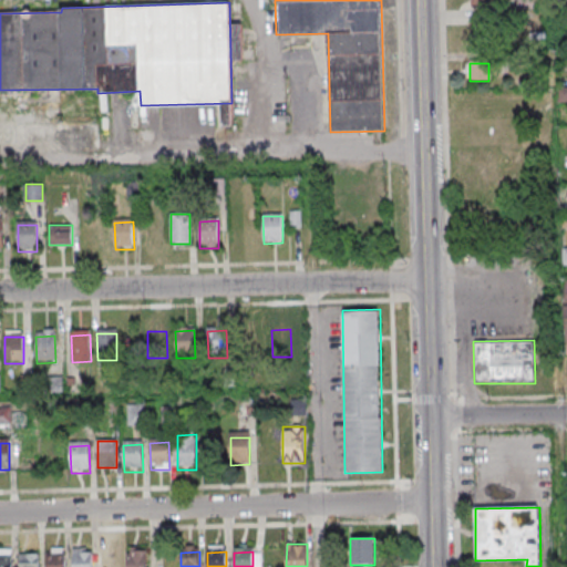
[(0,566),(0,554),(12,554),(12,566),(0,566)]
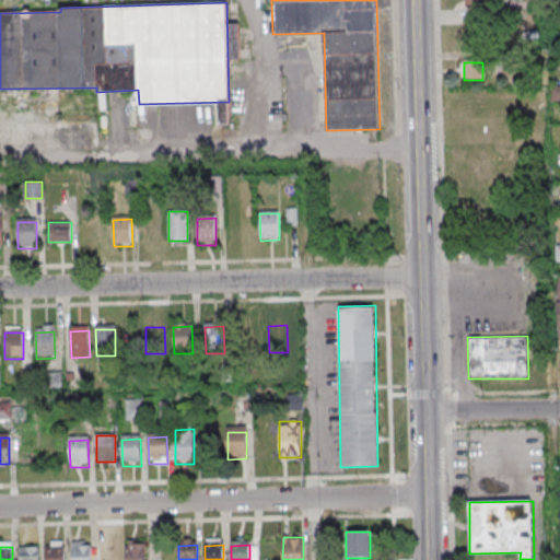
[(20,559),(20,550),(38,549),(38,559),(20,559)]
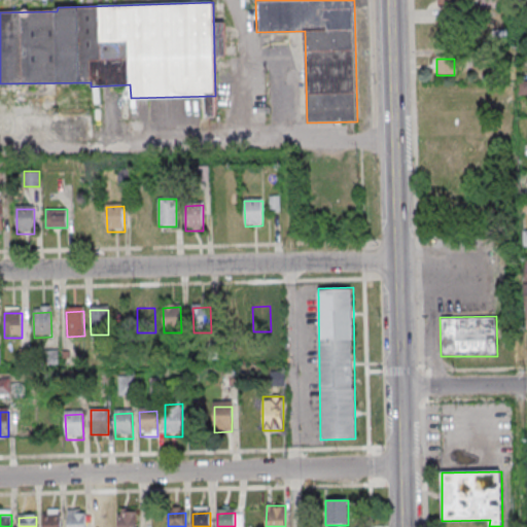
[(43,526),(43,518),(61,517),(61,526),(43,526)]
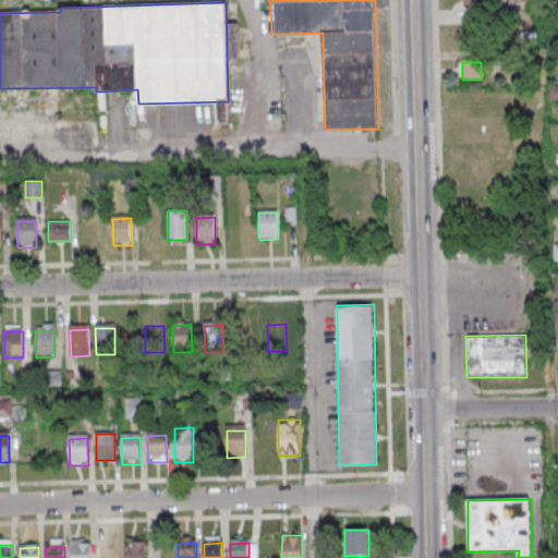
[(72,557),(72,547),(91,547),(91,557),(72,557)]
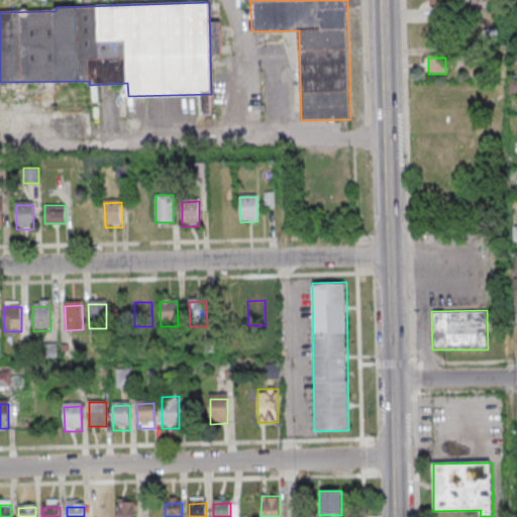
[(91,516),(91,507),(108,507),(108,516),(91,516)]
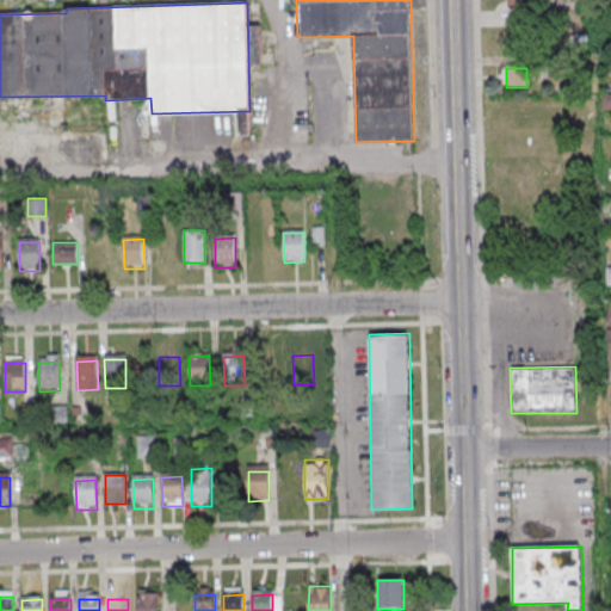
[(137,610),(137,600),(158,599),(158,610),(137,610)]
